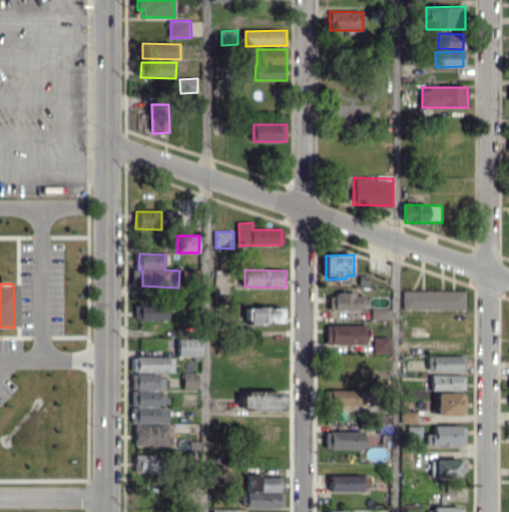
[(467,292),(405,291),(405,311),(467,311),(467,292)]
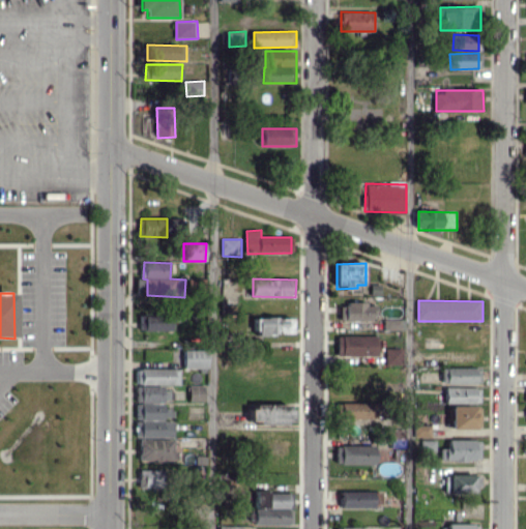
[(348,321),(377,321),(376,303),(348,304),(348,321)]
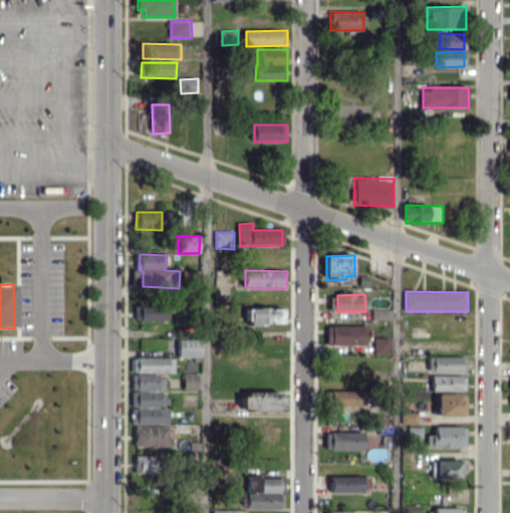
[(168,321),(168,306),(138,306),(139,321),(168,321)]
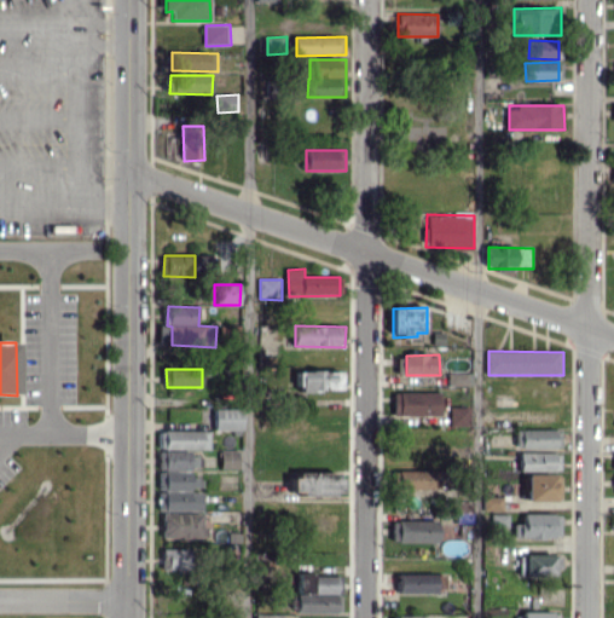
[(343,371),(300,371),(300,392),(342,392),(343,371)]
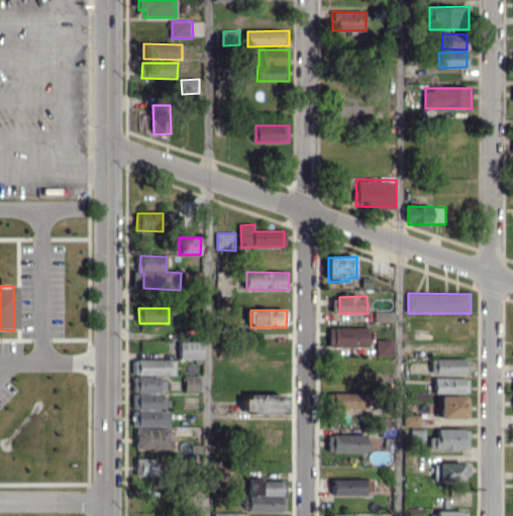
[(378,323),(397,322),(397,311),(378,312),(378,323)]
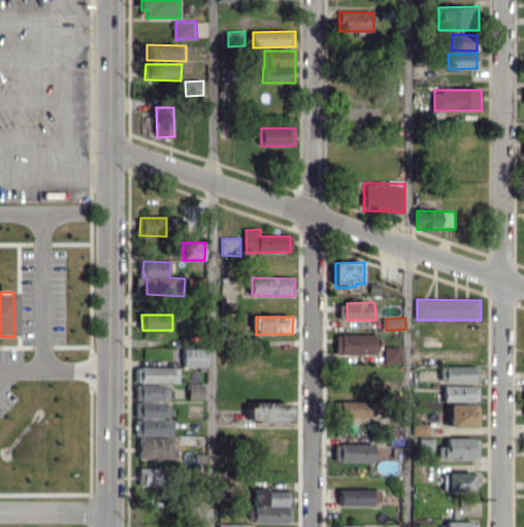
[(378,356),(378,335),(338,334),(337,355),(378,356)]
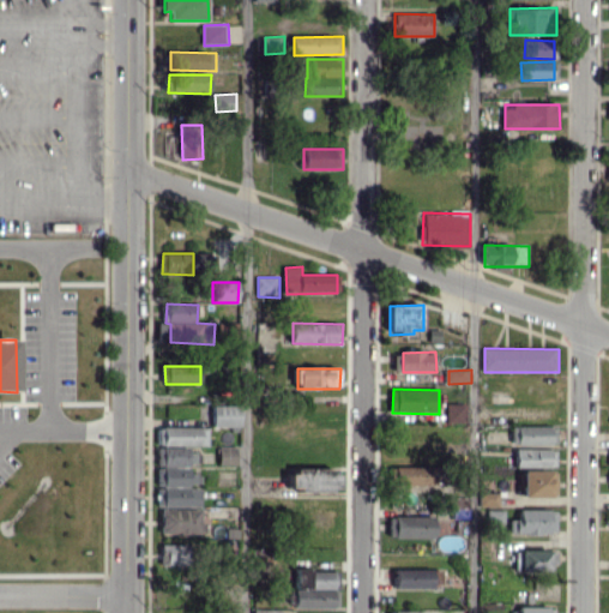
[(469,404),(450,403),(448,424),(469,424),(469,404)]
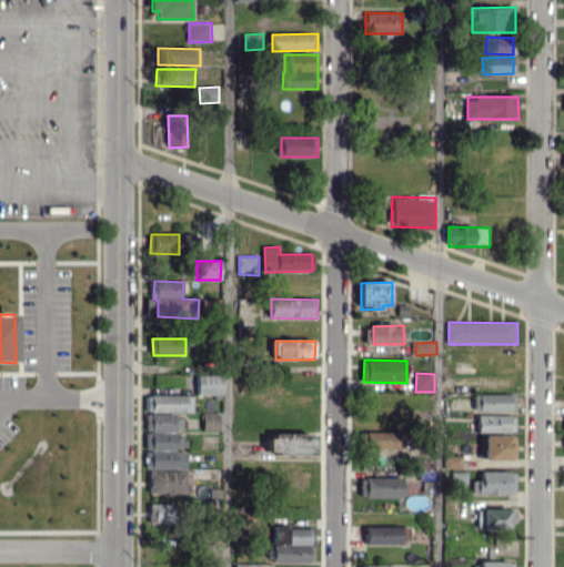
[(199,395),(224,395),(225,376),(200,375),(199,395)]
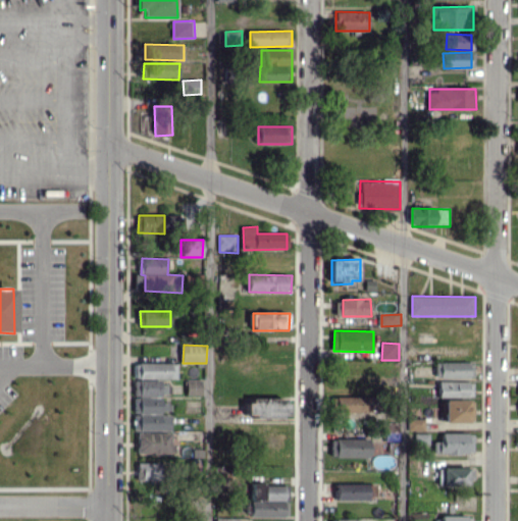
[(442,378),(471,377),(470,362),(441,363),(442,378)]
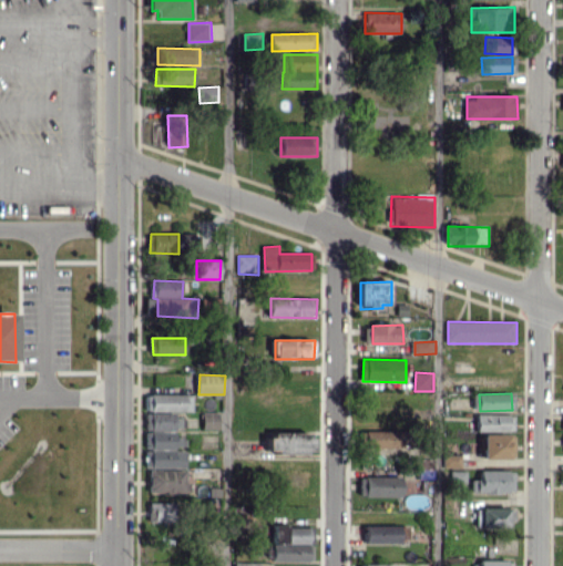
[(194,412),(194,395),(149,395),(147,412),(194,412)]
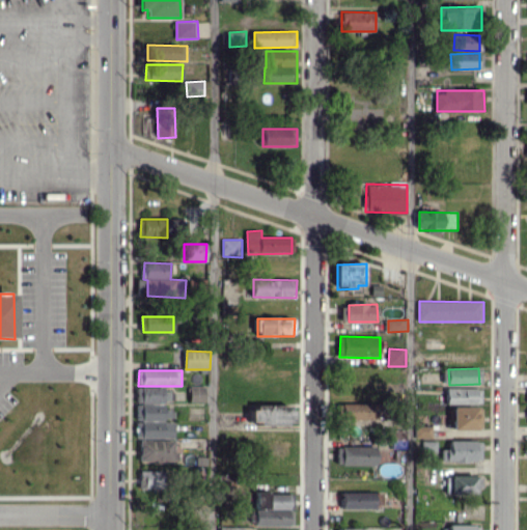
[(175,439),(175,420),(175,410),(165,410),(165,400),(175,400),(175,392),(165,392),(165,387),(139,387),(139,439),(175,439)]
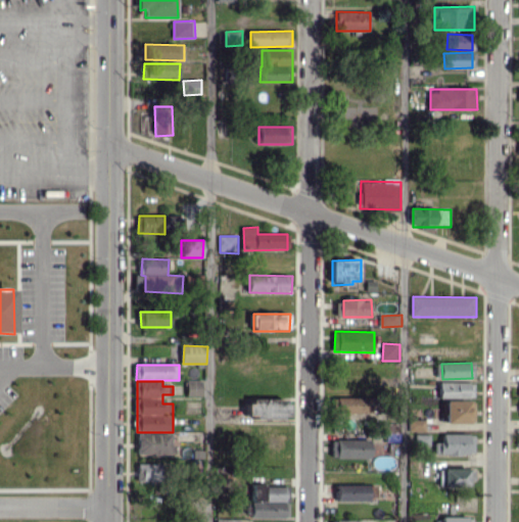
[(188,396),(204,396),(204,381),(189,381),(188,396)]
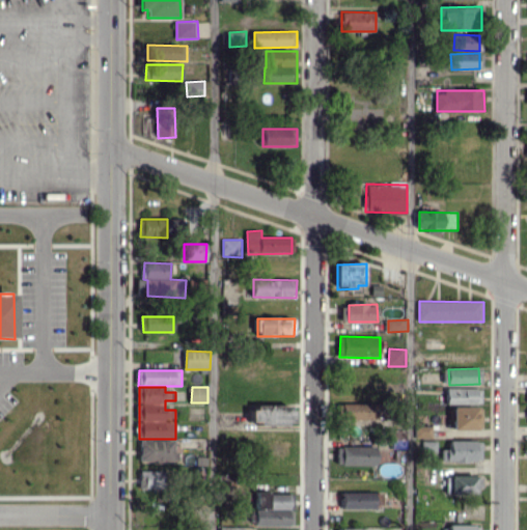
[(449,403),(482,403),(482,388),(449,389),(449,403)]
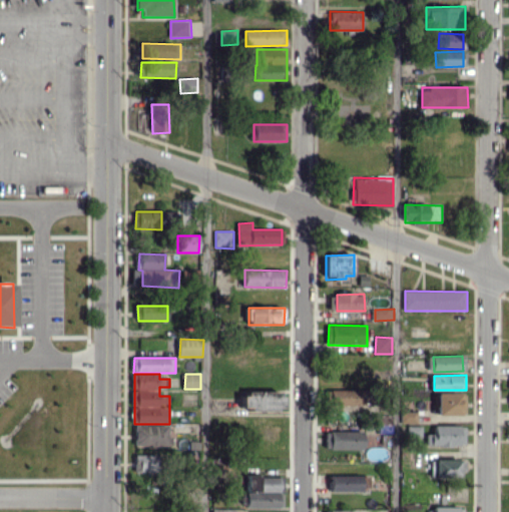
[(330,390),(330,406),(366,405),(366,389),(330,390)]
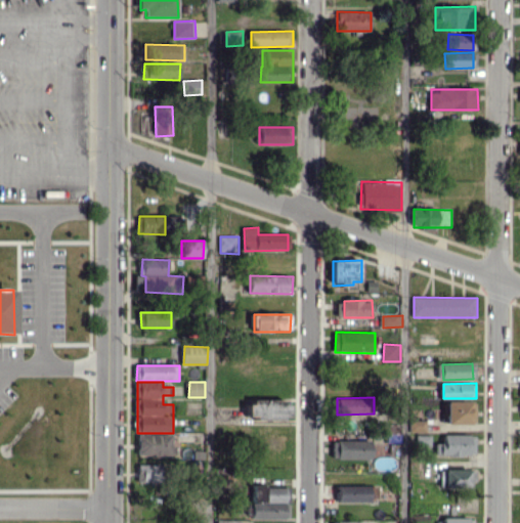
[(290,401),(249,401),(249,419),(290,419),(290,401)]
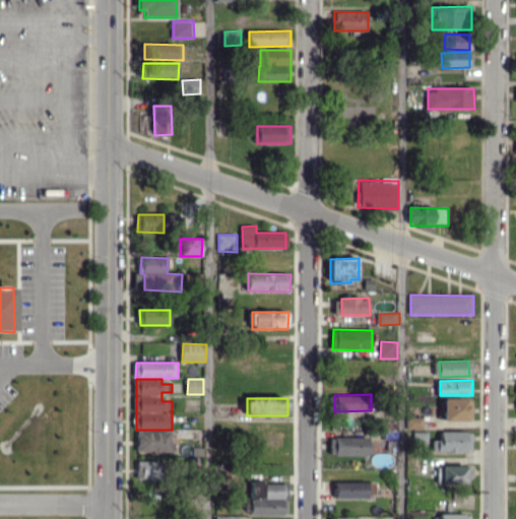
[(443,422),(473,422),(473,399),(443,399),(443,422)]
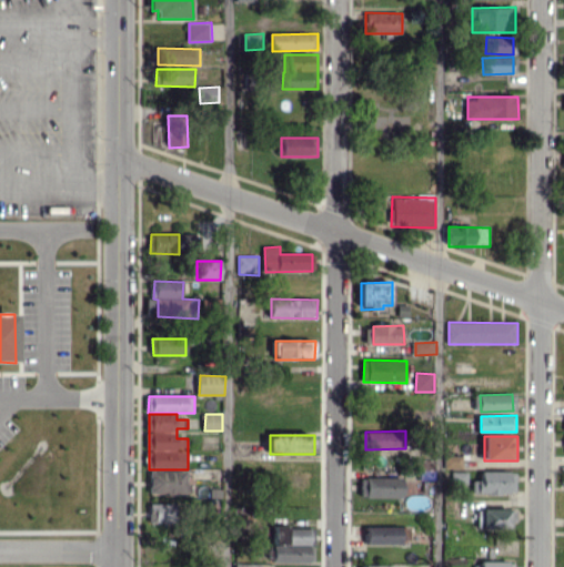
[(465,456),(446,456),(446,468),(465,468),(465,456)]
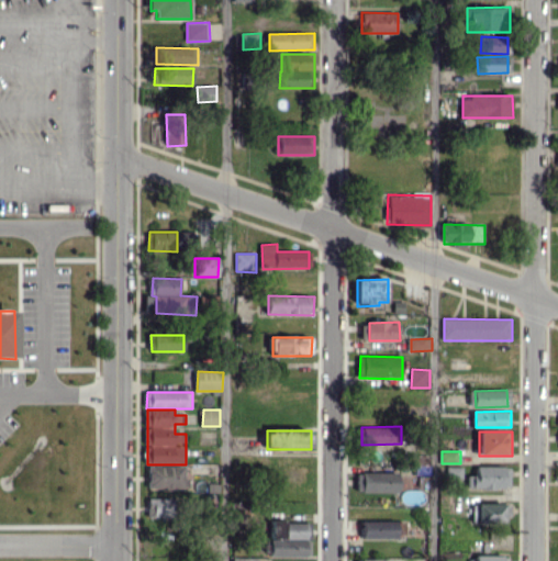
[(149,467),(151,490),(191,490),(191,479),(187,479),(187,467),(149,467)]
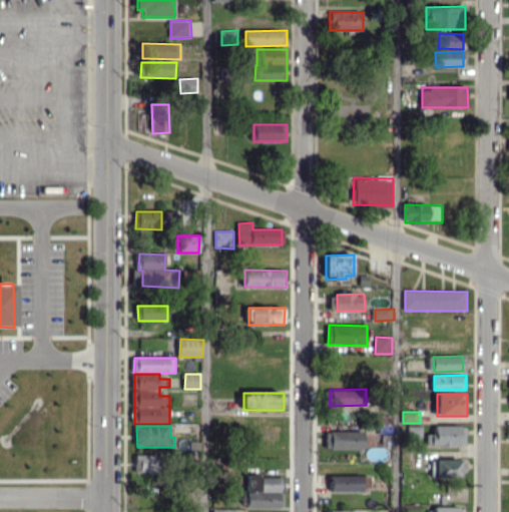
[(467,426),(436,426),(436,434),(427,435),(428,447),(467,446),(467,426)]
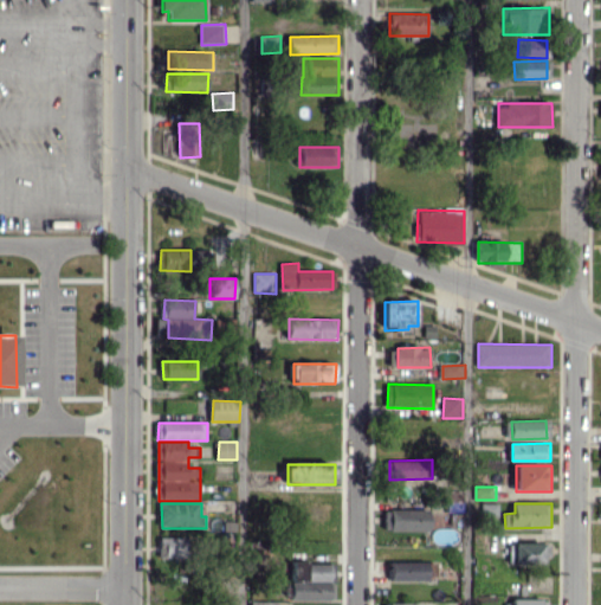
[(432,510),(387,510),(387,532),(431,532),(432,510)]
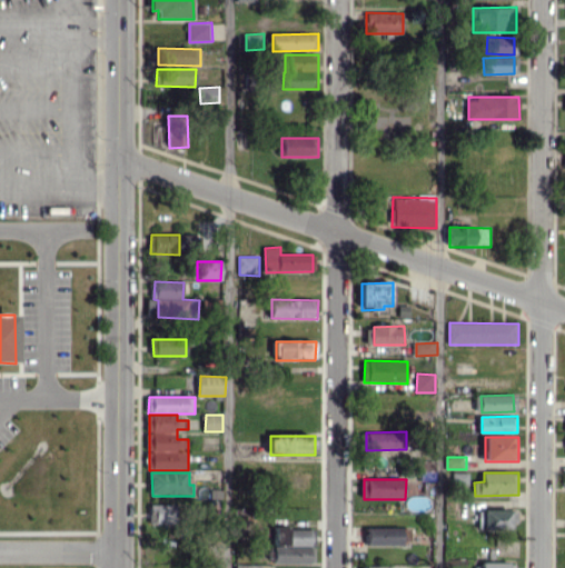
[(179,506),(151,505),(151,524),(179,524),(179,506)]
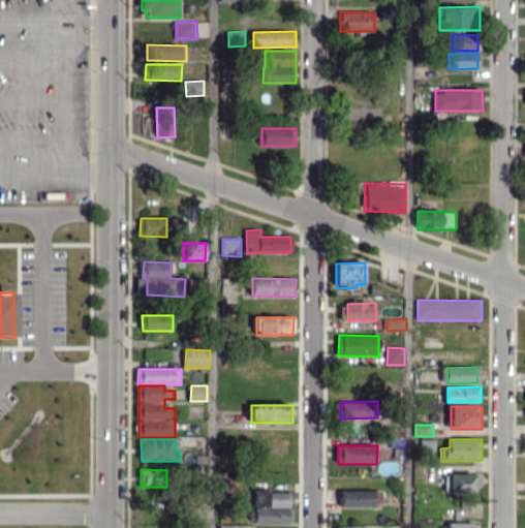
[(475,474),(451,474),(451,492),(475,493),(475,474)]
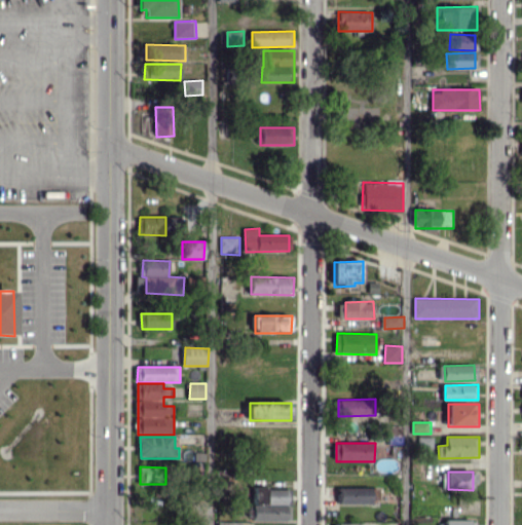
[(372,504),(373,488),(340,487),(340,503),(372,504)]
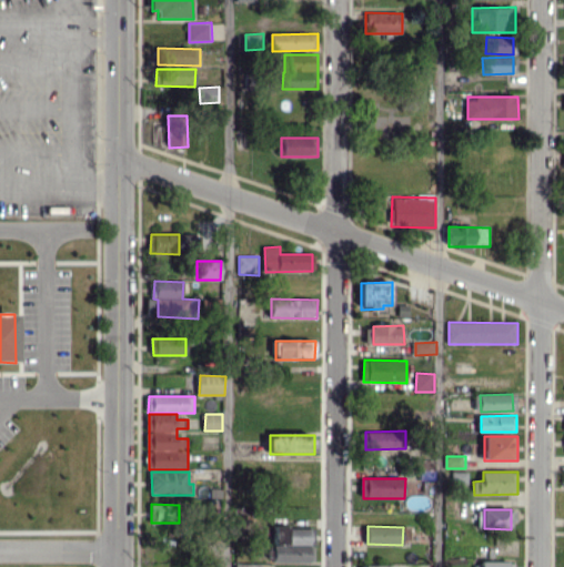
[(275,527),(275,563),(311,564),(312,528),(275,527)]
